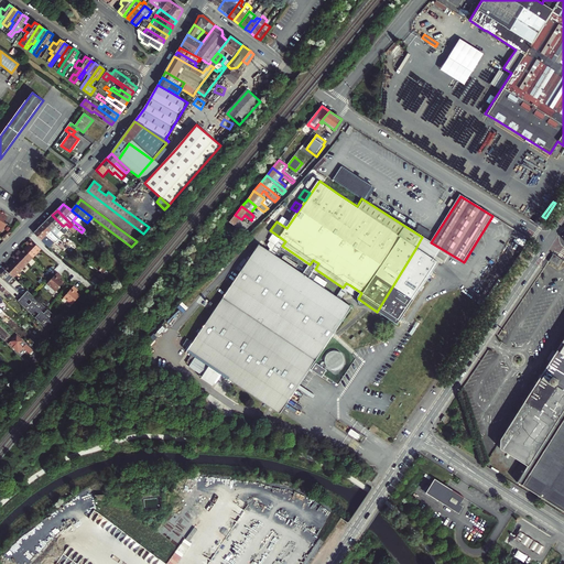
[(63,226),(52,215),(47,219),(58,230),(63,234),(64,235),(68,230),(63,226)]
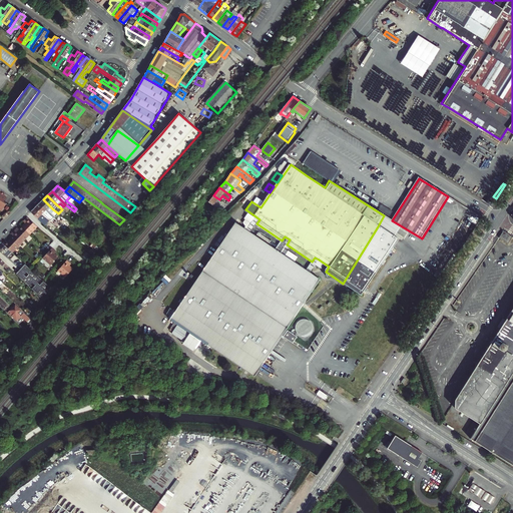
[(208,201),(213,206),(219,199),(213,195),(208,201)]
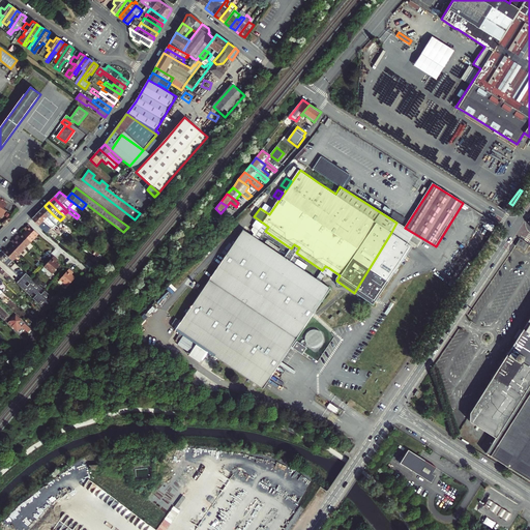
[(51,221),(55,224),(59,219),(55,216),(45,206),(40,210),(51,221)]
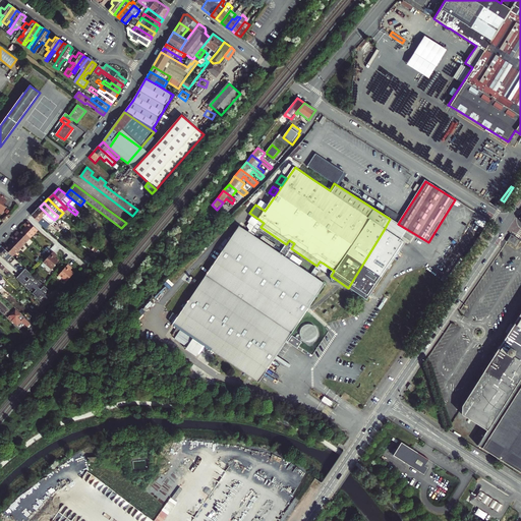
[(40,207),(36,211),(46,221),(50,225),(51,225),(55,221),(54,220),(50,217),(40,207)]
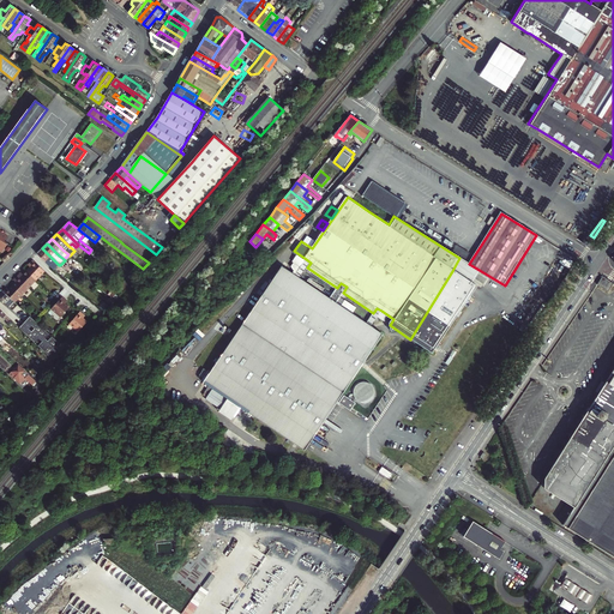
[(461,247),(457,254),(461,257),(467,260),(470,254),(464,251),(461,247)]
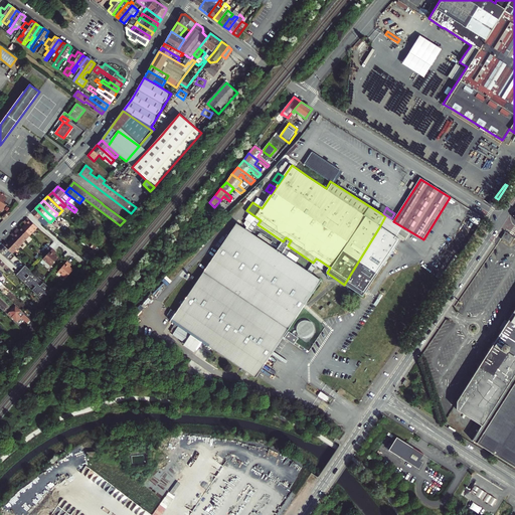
[(45,218),(35,208),(31,213),(42,223),(45,226),(49,222),(45,218)]
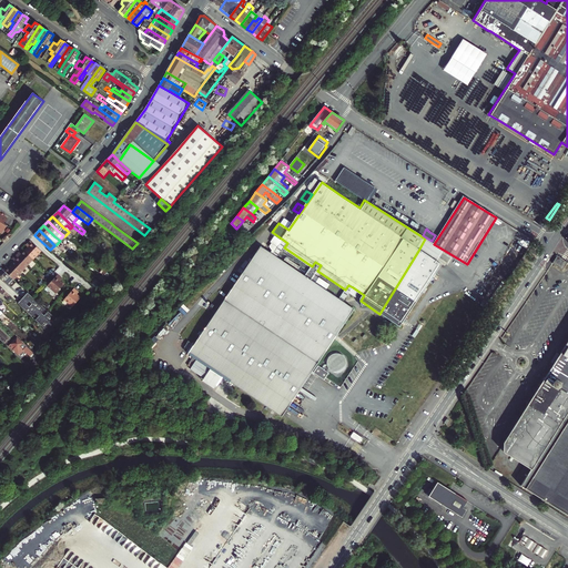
[(425,239),(418,251),(437,263),(445,251),(434,244),(425,239)]
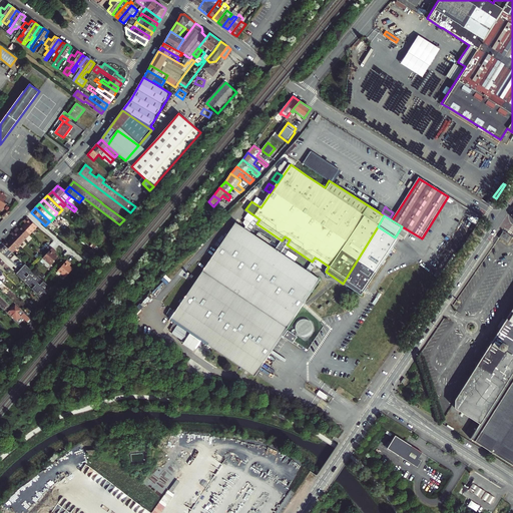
[(22,226),(28,231),(35,224),(27,216),(24,219),(27,221),(25,222),(22,226)]
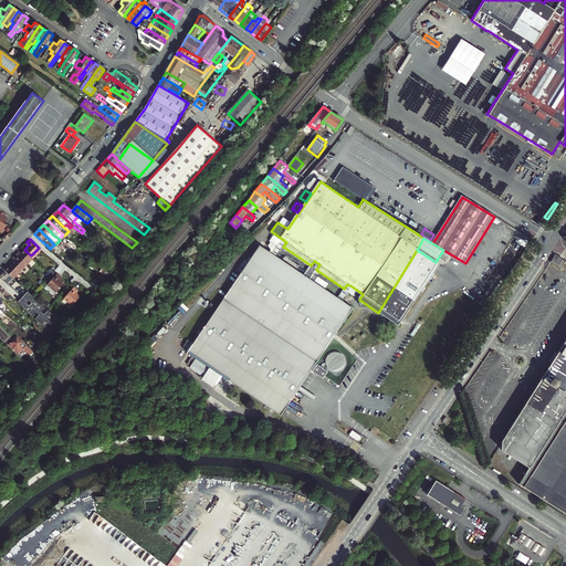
[(286,242),(282,239),(272,252),(278,255),(283,247),(286,242)]
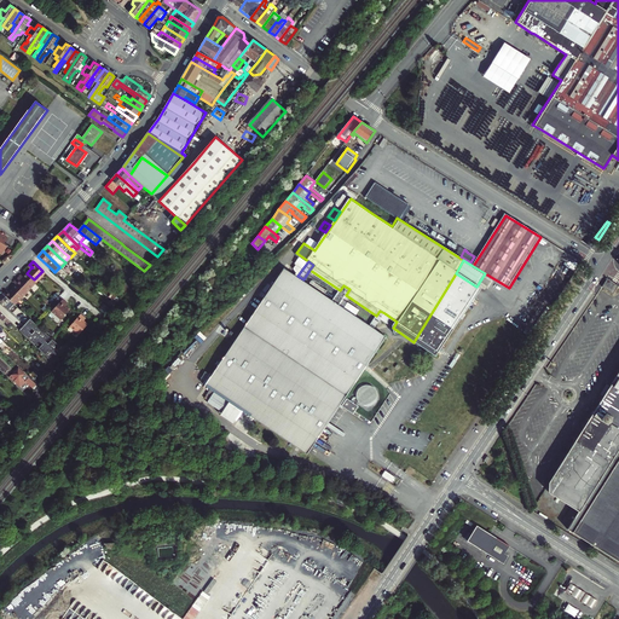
[(298,276),(287,268),(243,333),(208,383),(307,452),(386,337),(374,329),(369,325),(339,305),(333,300),(304,279),(298,276)]
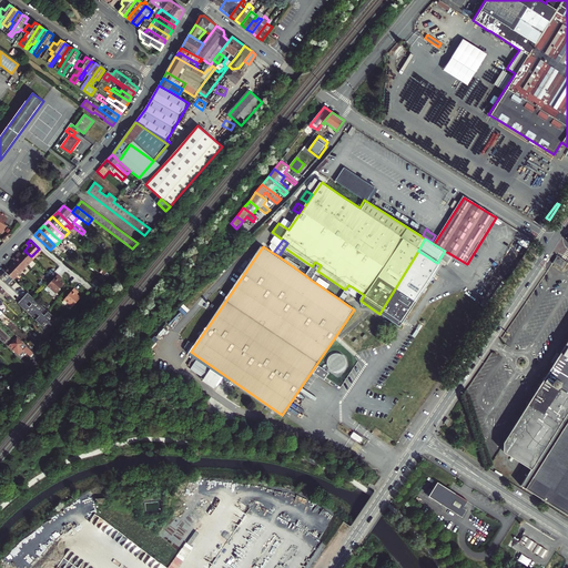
[(31,256),(24,251),(21,254),(19,251),(16,254),(24,263),(31,256)]
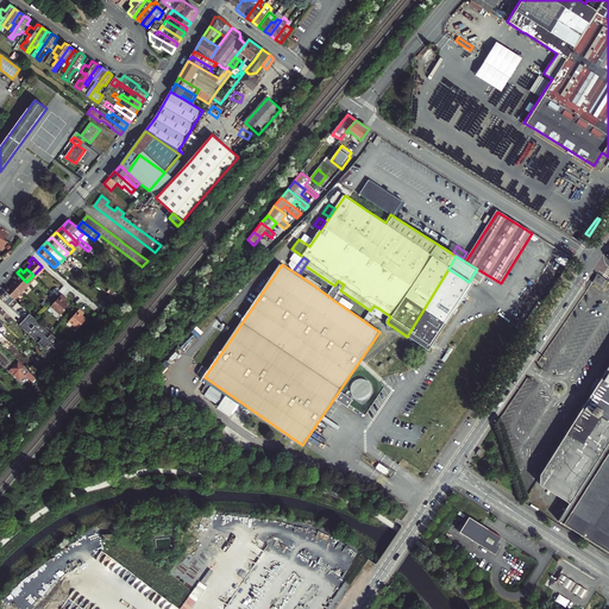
[(473,286),(469,282),(449,269),(407,337),(428,352),(473,286)]
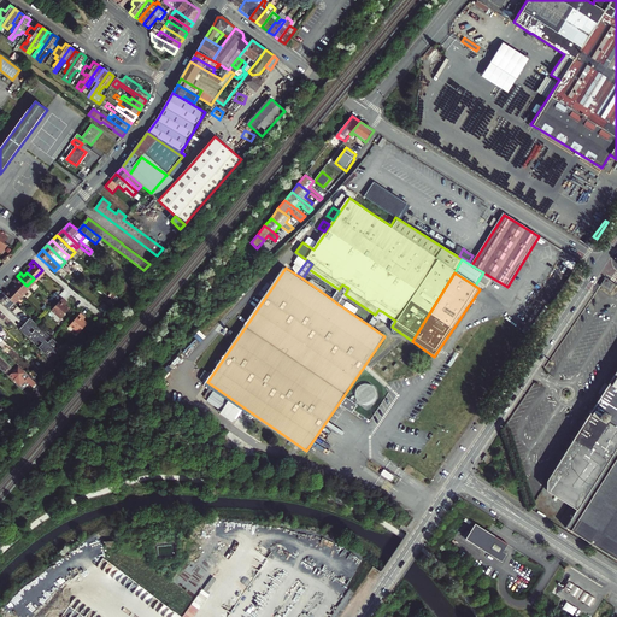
[(27,286),(17,276),(15,278),(17,282),(16,283),(12,287),(19,294),(27,286)]
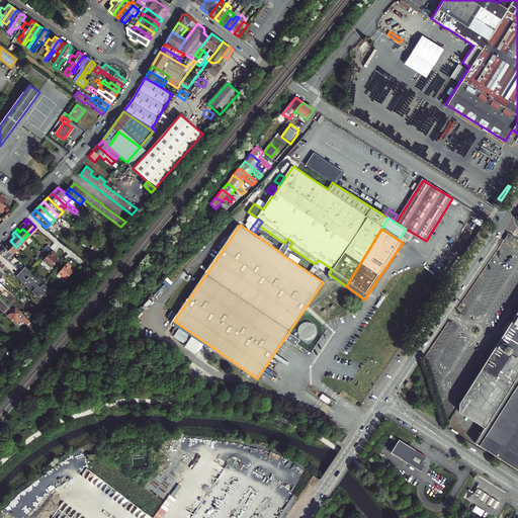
[(508,234),(504,241),(513,247),(517,240),(508,234)]
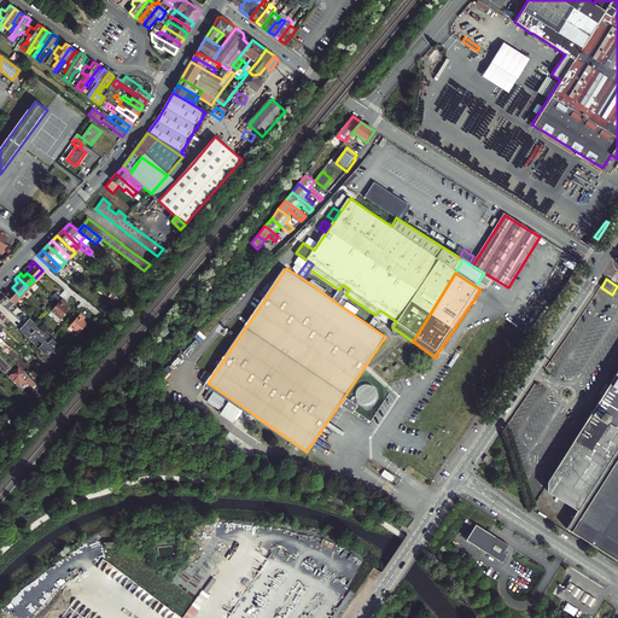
[(339,290),(332,299),(338,304),(345,295),(349,289),(343,285),(339,290)]
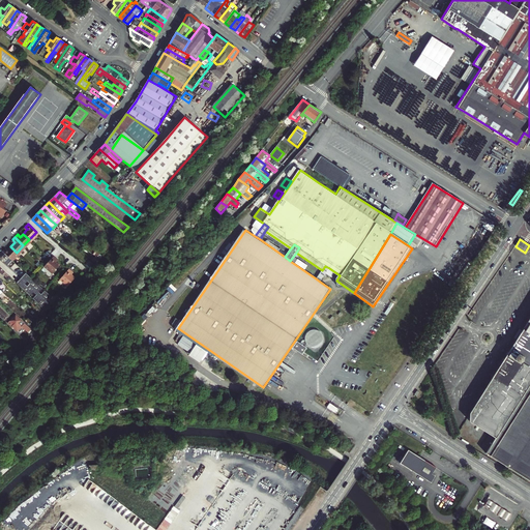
[(10,246),(7,251),(4,247),(2,251),(10,259),(17,253),(10,246)]
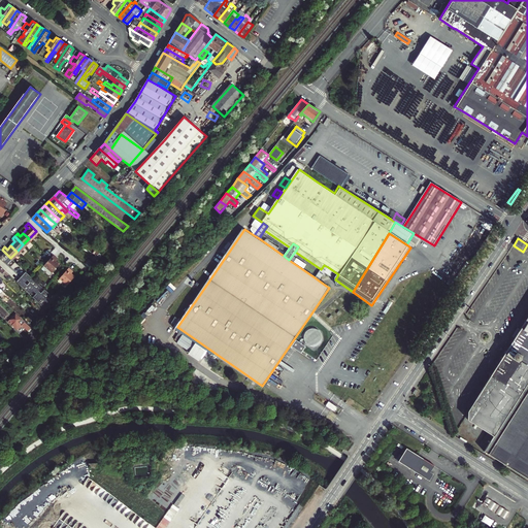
[(0,251),(0,256),(8,264),(13,260),(10,258),(2,250),(2,249),(0,251)]
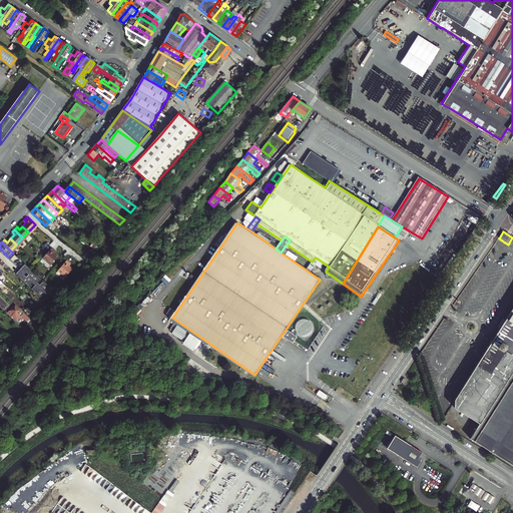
[(53,248),(44,259),(51,266),(58,257),(55,253),(53,252),(55,250),(53,248)]
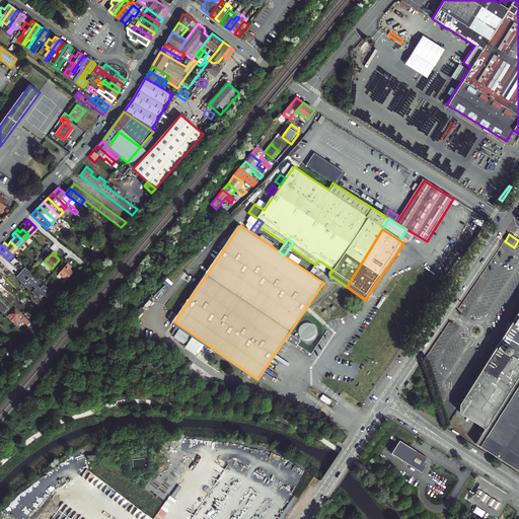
[(313,276),(322,263),(318,261),(315,265),(309,273),(313,276)]
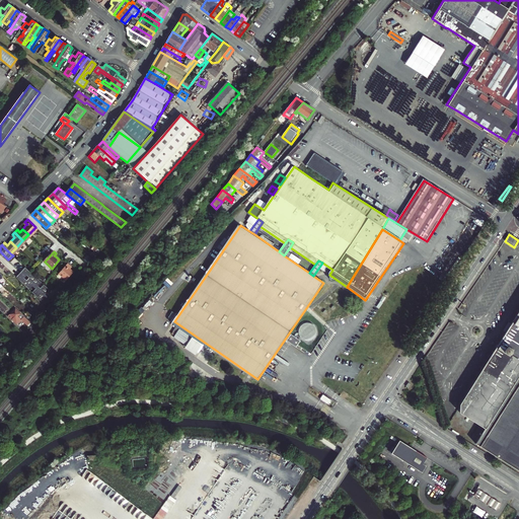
[(0,262),(0,267),(2,270),(3,269),(6,272),(8,270),(5,267),(0,262)]
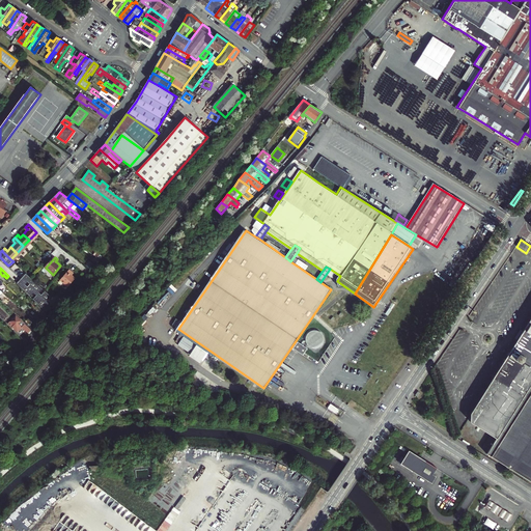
[(73,272),(70,270),(60,280),(68,287),(76,278),(73,275),(71,274),(73,272)]
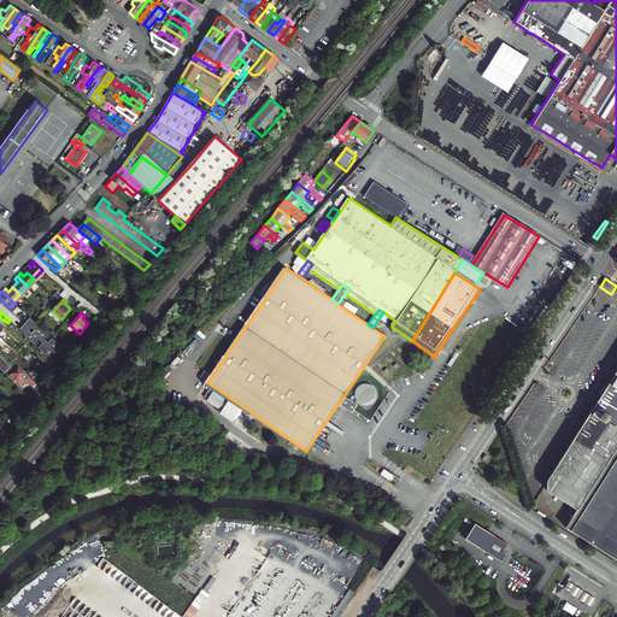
[(22,327),(19,330),(35,346),(40,341),(43,345),(39,348),(53,363),(65,351),(53,339),(48,344),(46,341),(50,336),(35,323),(30,318),(27,322),(27,325),(25,327),(22,327)]
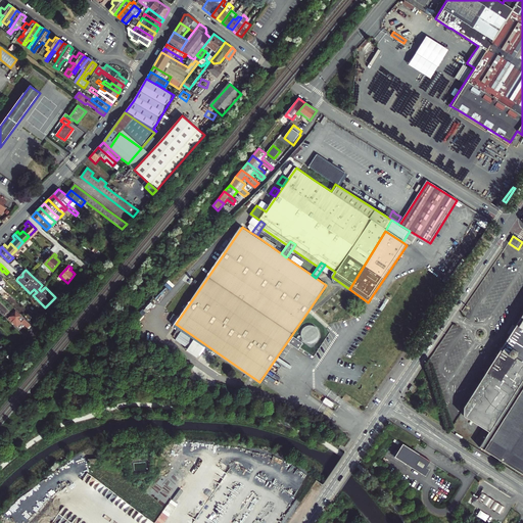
[(21,317),(15,311),(9,317),(15,323),(21,317)]
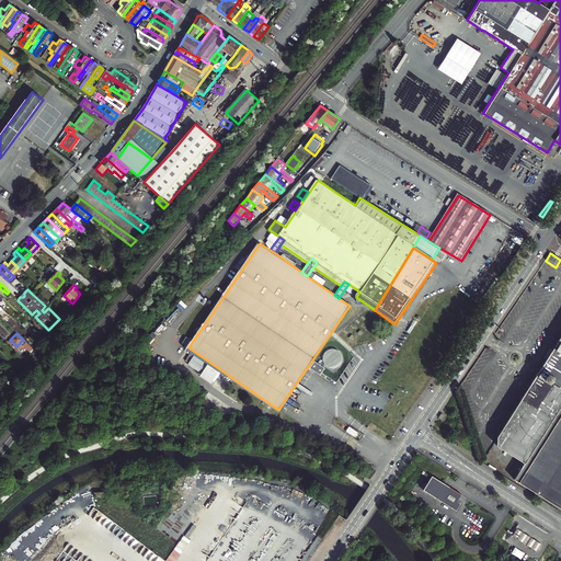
[(560,338),(497,438),(500,448),(526,465),(516,481),(560,508),(560,338)]
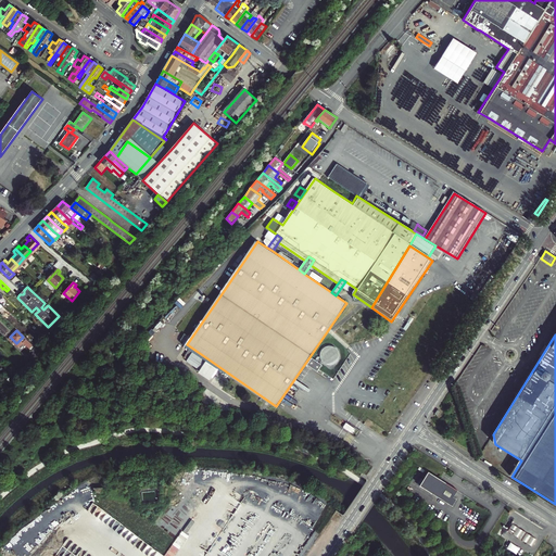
[(321,365),(312,358),(307,365),(317,371),(321,365)]
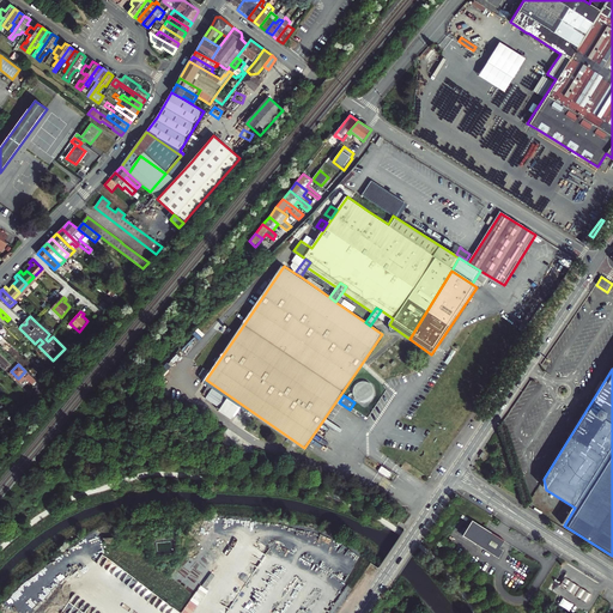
[(393,475),(383,469),(381,474),(390,480),(393,475)]
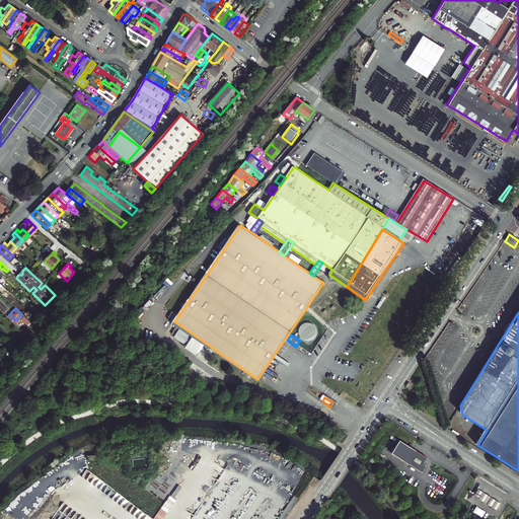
[(400,441),(392,454),(423,472),(427,466),(424,464),(428,458),(400,441)]
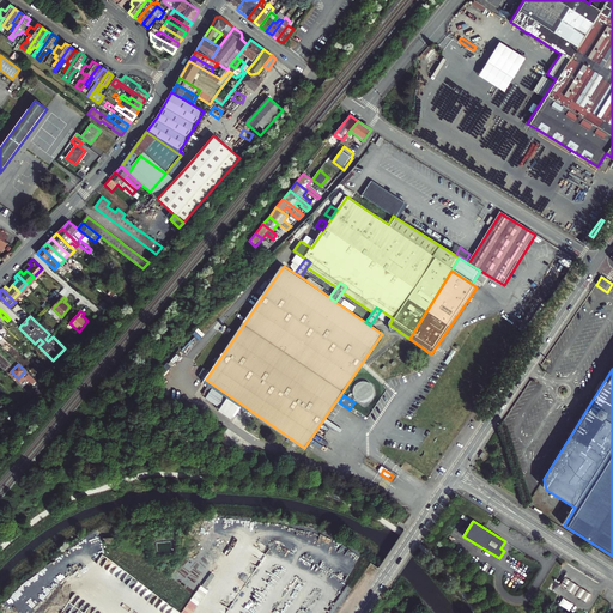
[(566,578),(562,586),(574,594),(578,587),(566,578)]
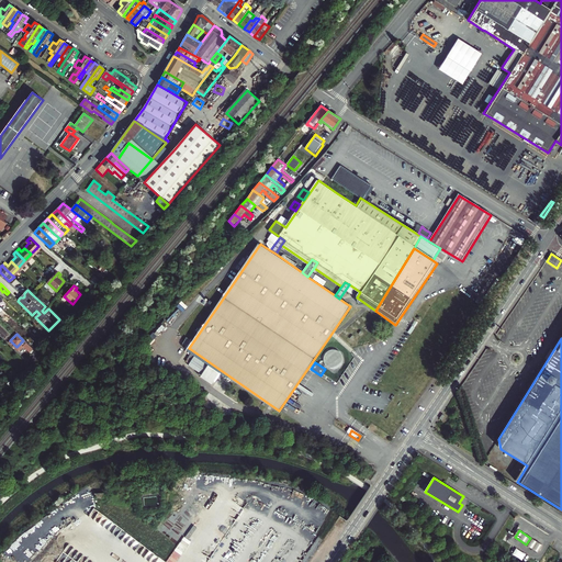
[(543,546),(534,539),(529,546),(539,552),(543,546)]
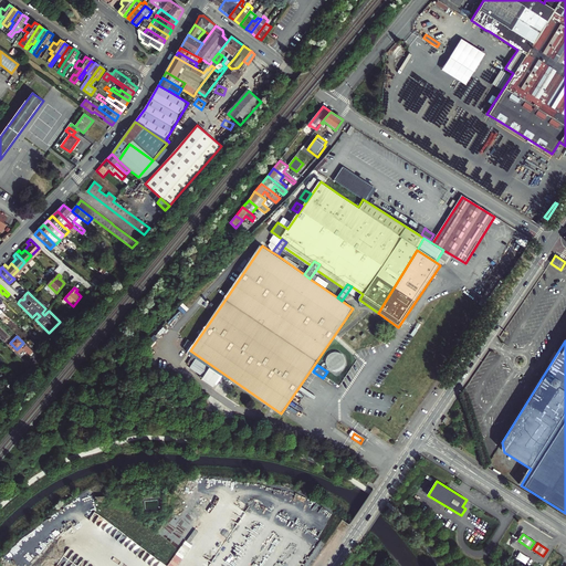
[(521,552),(517,557),(527,564),(532,558),(521,552)]
